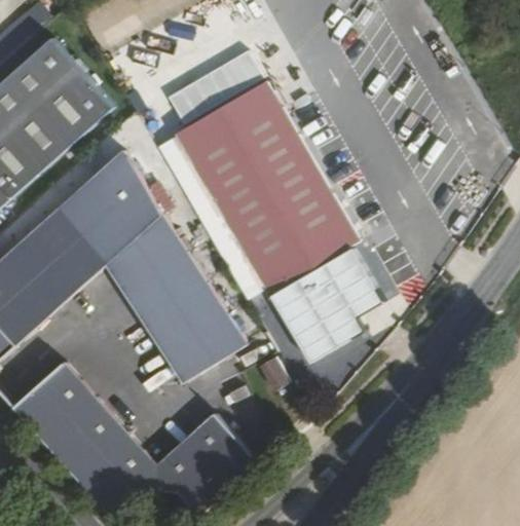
[(0,205),(111,108),(48,38),(0,81),(0,205)]
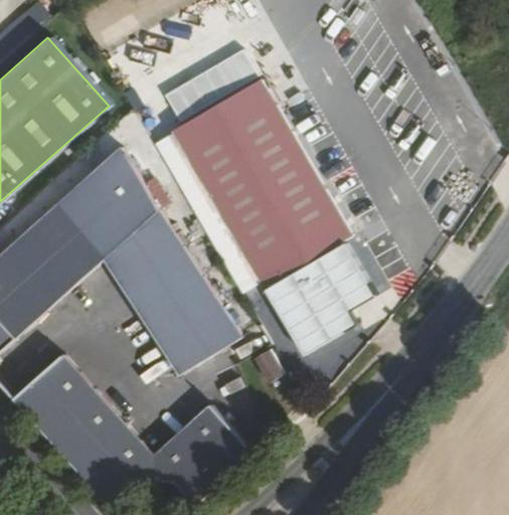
[(258,79),(172,130),(299,349),(336,326),(301,265),(349,235),(258,79)]
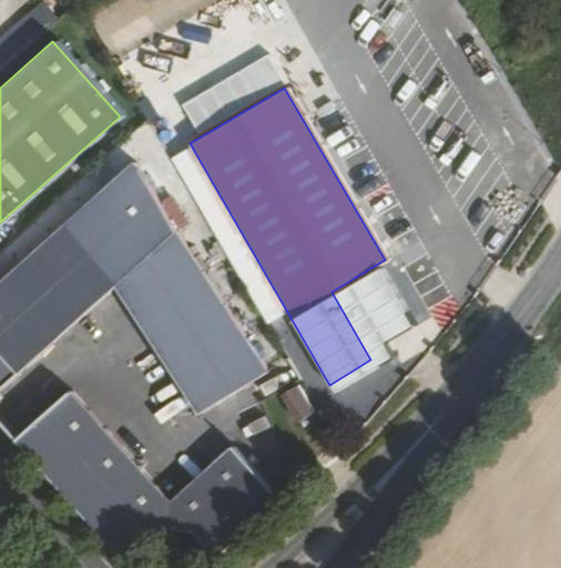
[(128,169),(0,277),(0,385),(114,288),(164,361),(225,312),(128,169)]
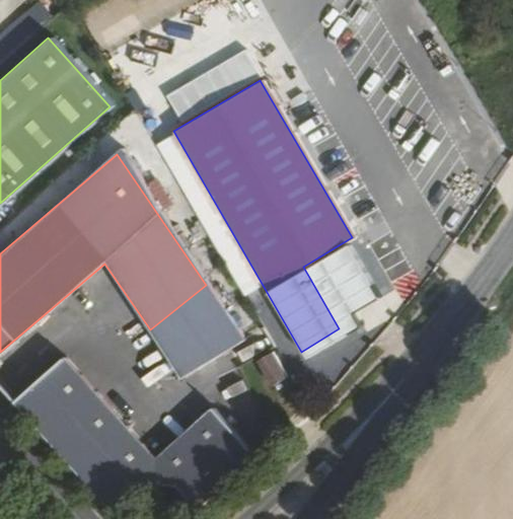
[(240,338),(206,285),(150,329),(179,378),(240,338)]
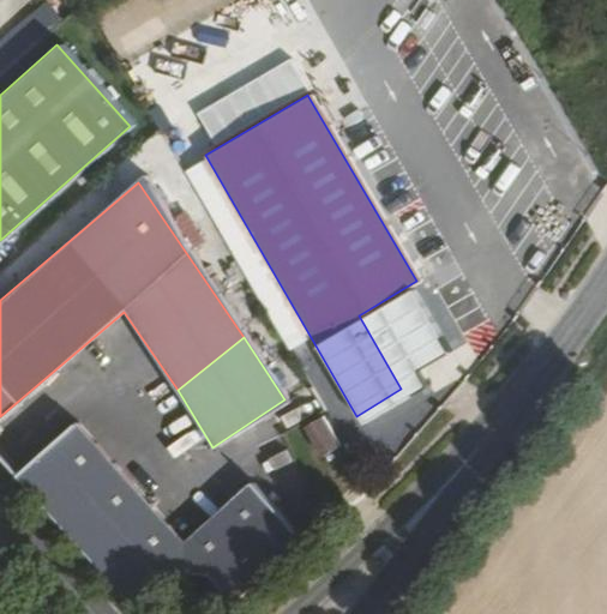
[(312,452),(334,439),(312,402),(290,416),(312,452)]
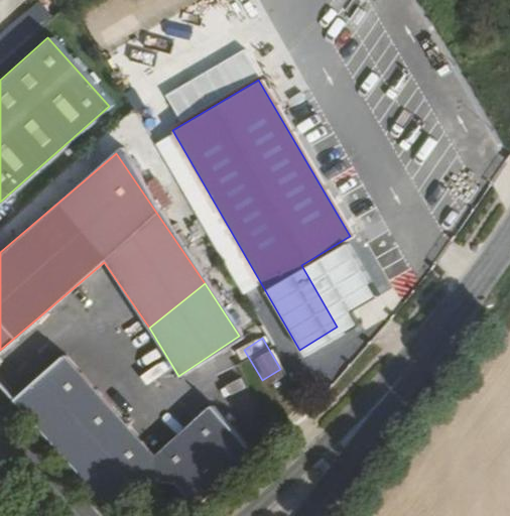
[(169,485),(186,507),(241,455),(207,412),(148,462),(59,358),(10,400),(103,502),(125,482),(169,485)]
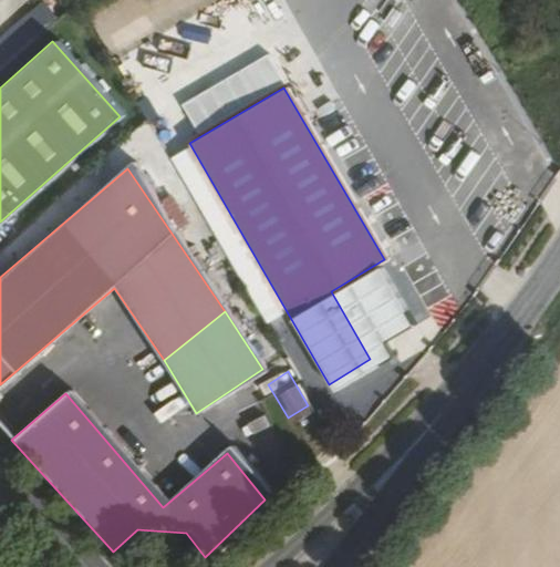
[(0,566),(16,566),(0,549),(0,566)]
